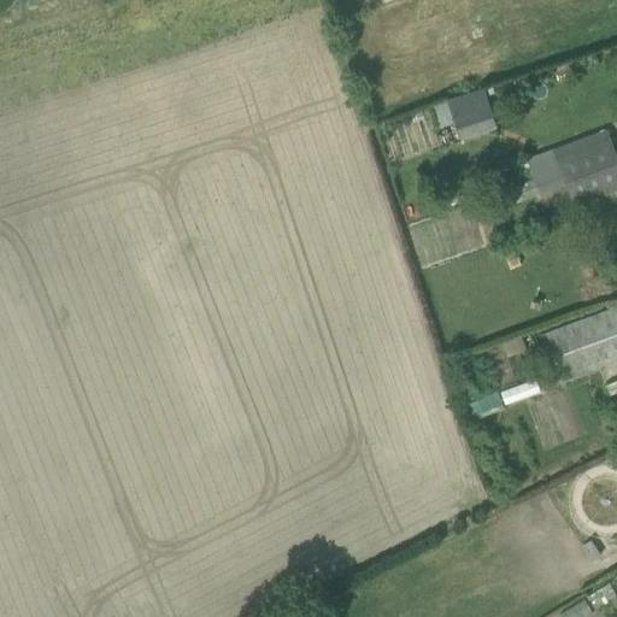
[(479,88),(477,83),(447,93),(456,121),(487,111),(482,97),(479,88)]
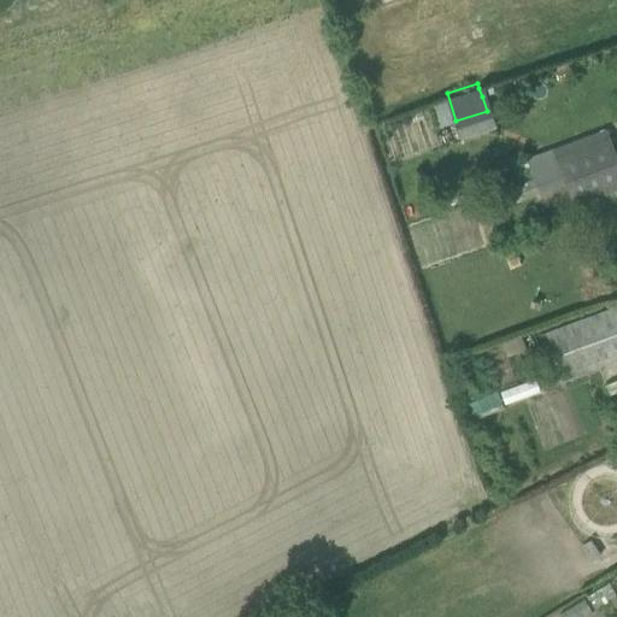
[(491,83),(479,88),(482,97),(494,93),(491,83)]
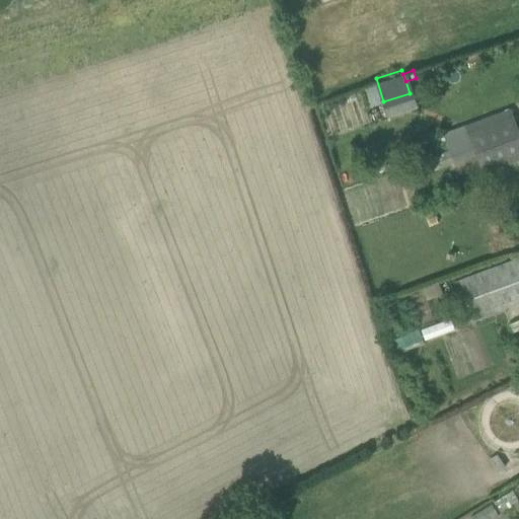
[(464,126),(482,175),(518,161),(518,135),(509,108),(464,126)]
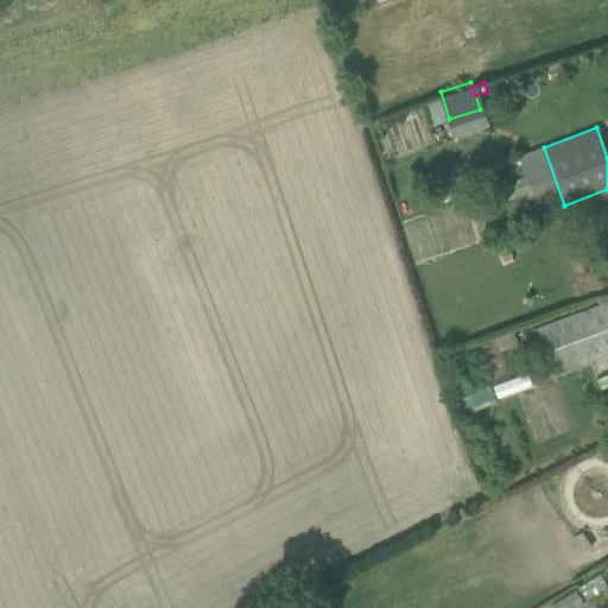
[(508,248),(498,252),(502,265),(513,261),(508,248)]
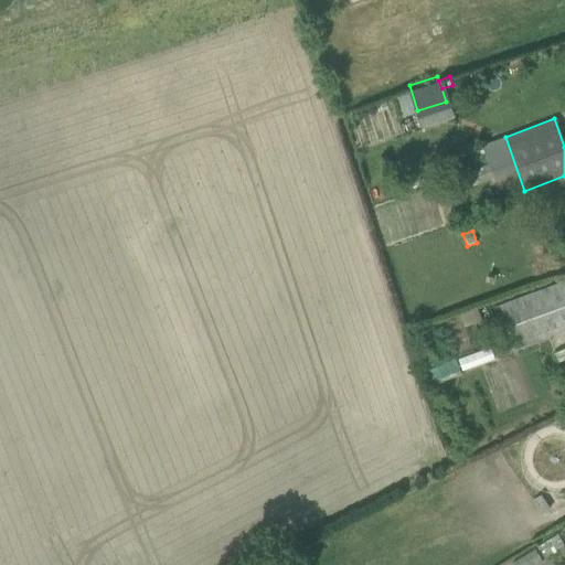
[(564,280),(499,305),(515,349),(564,330),(564,280)]
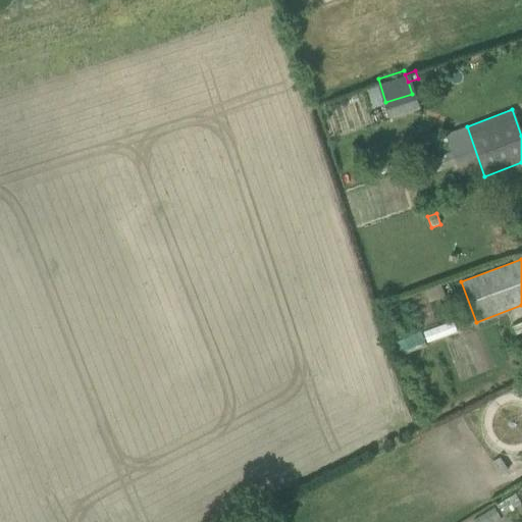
[(439,284),(424,291),(428,302),(445,296),(439,284)]
